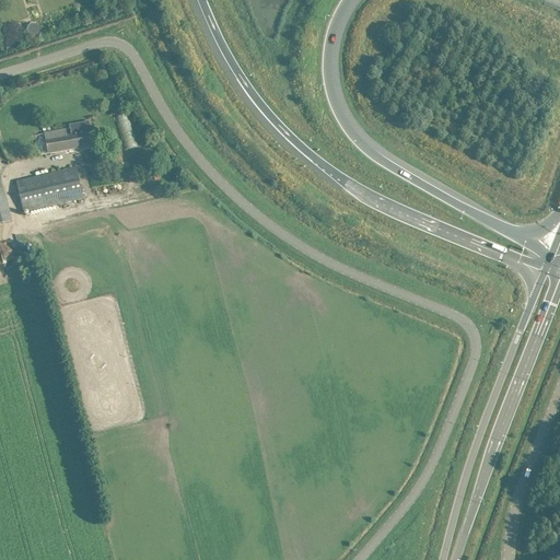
[(125,0),(113,4),(115,11),(128,7),(125,0)]
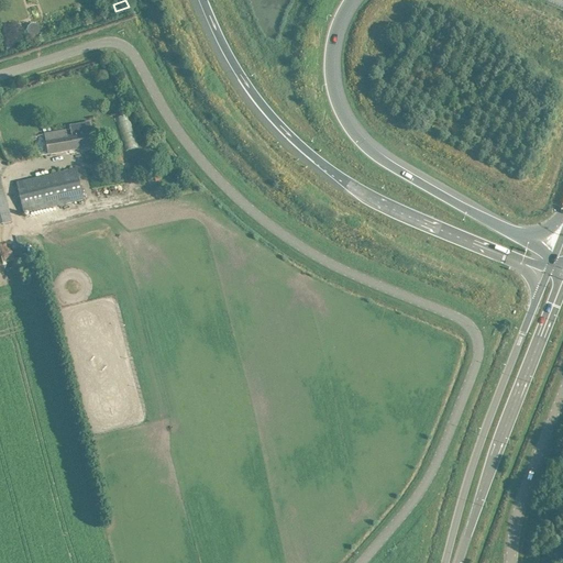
[(69,127),(72,138),(67,138),(66,131),(44,134),(48,155),(94,147),(90,123),(69,127)]
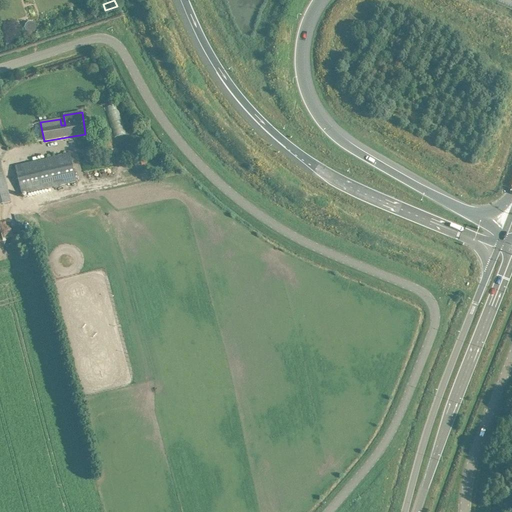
[(15,167),(17,177),(21,194),(76,181),(72,164),(70,154),(15,167)]
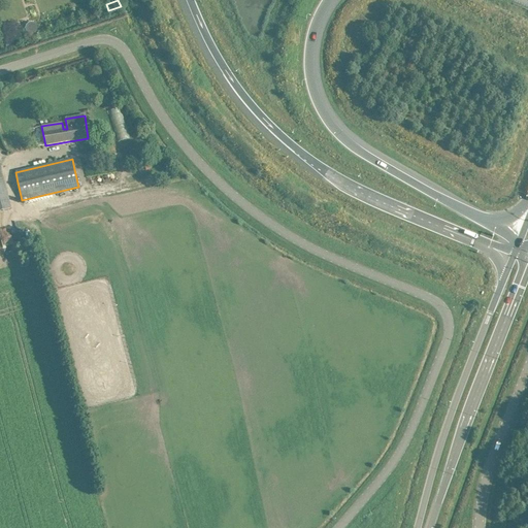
[(24,246),(12,249),(13,260),(26,259),(24,246)]
